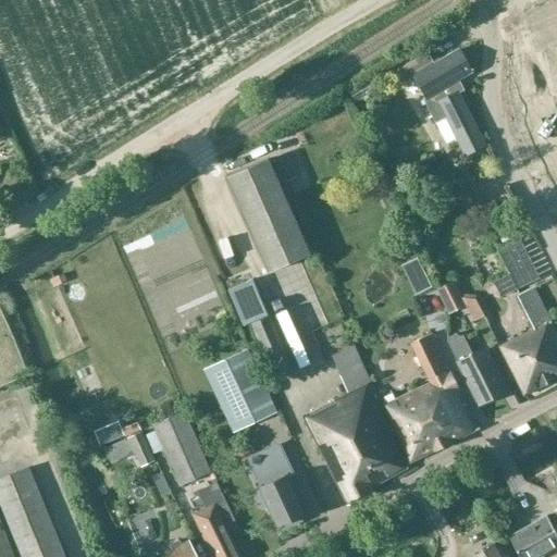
[(556,10),(541,19),(551,38),(556,51),(556,10)]
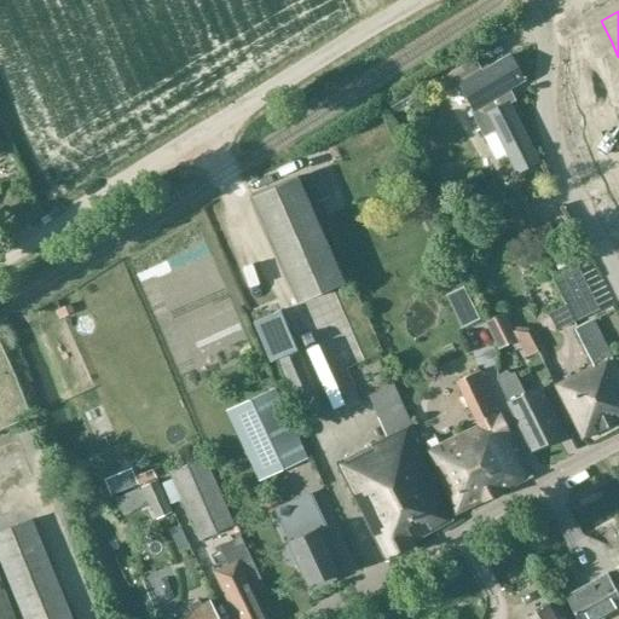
[(601,21),(582,30),(593,52),(603,74),(609,70),(618,65),(618,57),(612,42),(601,21)]
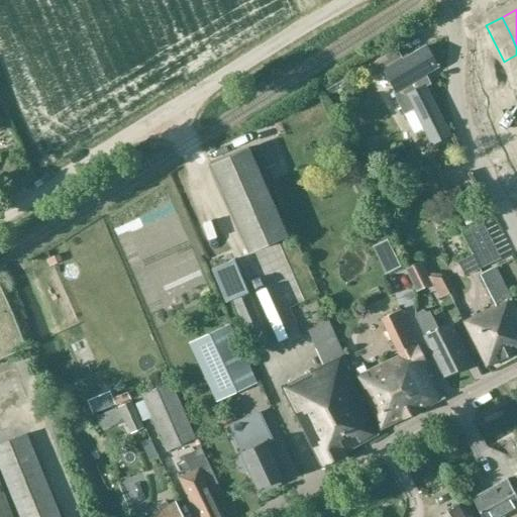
[(415,109),(432,144),(450,135),(426,87),(431,85),(425,74),(437,68),(426,47),(404,60),(397,49),(370,66),(377,77),(385,72),(396,90),(393,92),(404,114),(415,109)]
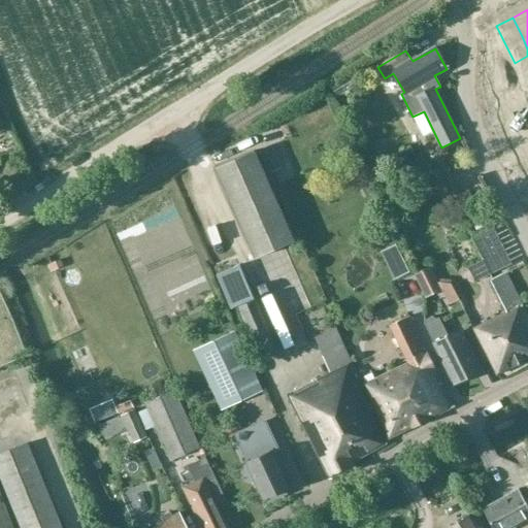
[(216,169),(256,259),(294,242),(254,152),(216,169)]
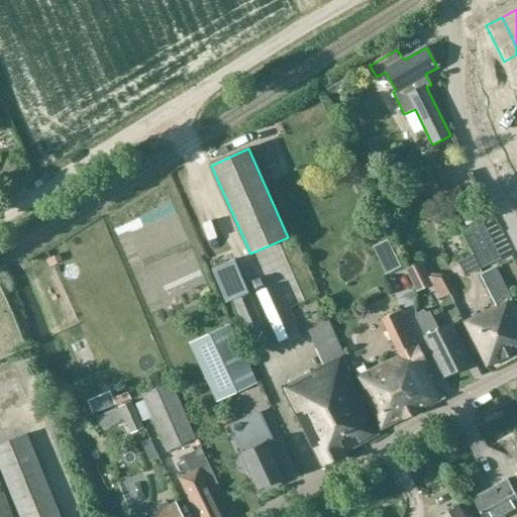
[(434,177),(452,169),(448,159),(430,167),(434,177)]
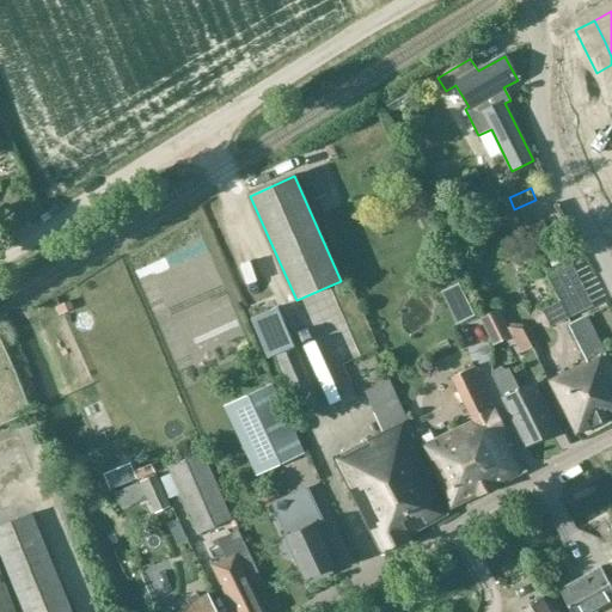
[(544,224),(531,231),(537,242),(550,234),(544,224)]
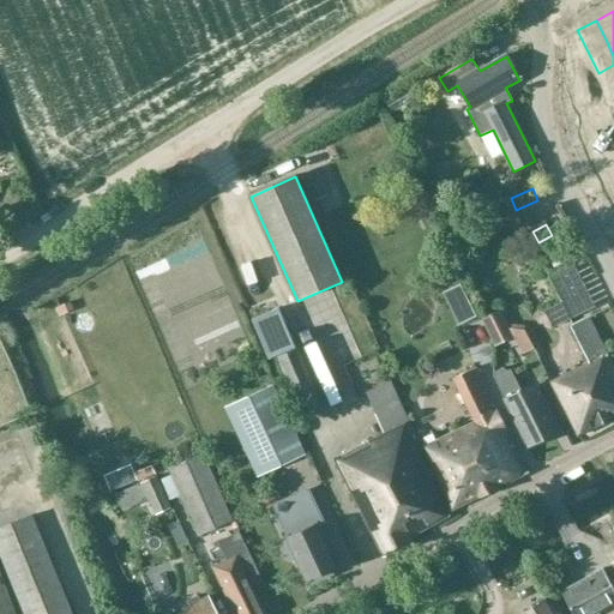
[(565,263),(560,253),(551,258),(555,268),(565,263)]
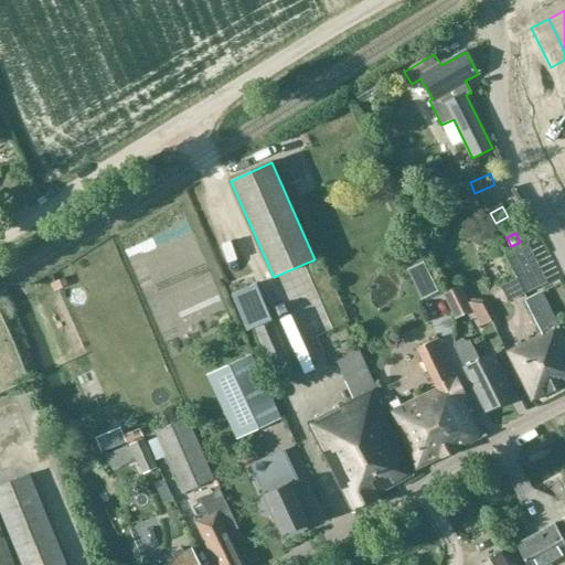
[(296,375),(257,284),(232,294),(247,331),(255,328),(279,382),(296,375)]
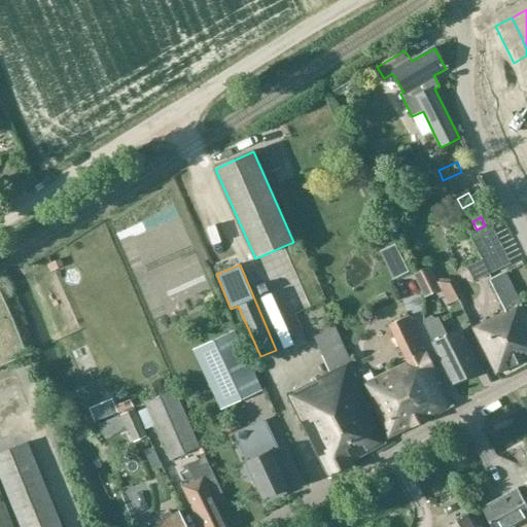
[(413,274),(422,293),(425,297),(441,289),(442,291),(454,293),(450,285),(438,284),(429,266),(413,274)]
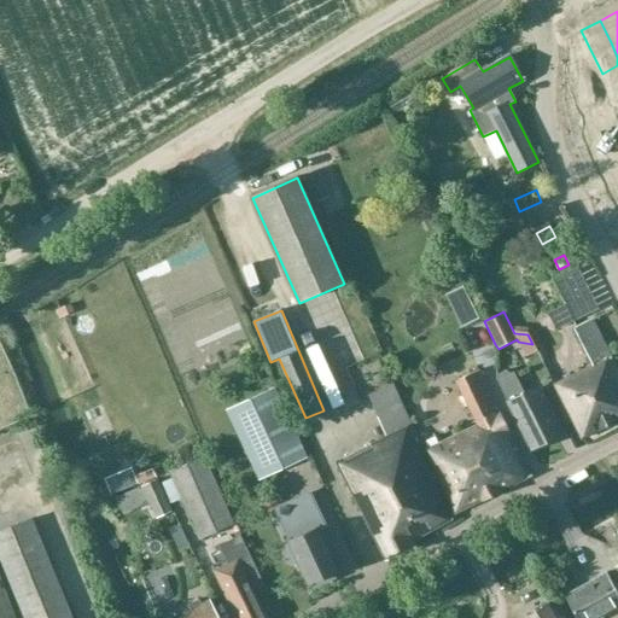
[(617,420),(617,368),(593,319),(573,328),(593,366),(554,385),(581,439),(617,420)]
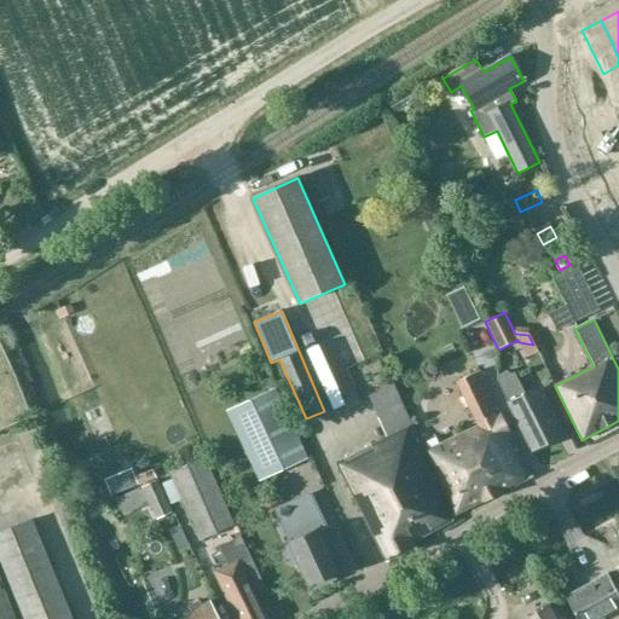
[(479,426),(464,433),(481,472),(479,473),(490,497),(532,476),(480,371),(457,382),(479,426)]
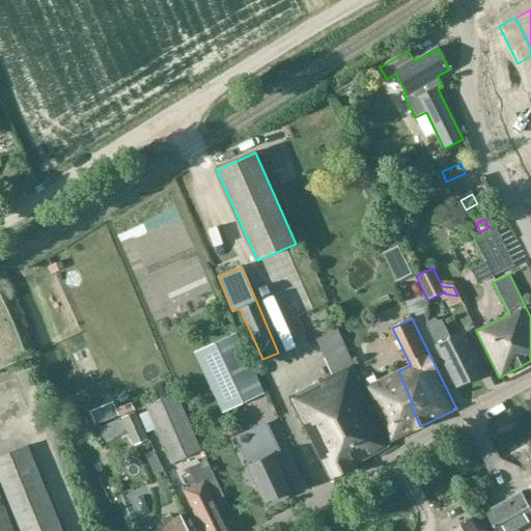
[(484,373),(470,344),(464,331),(450,338),(442,319),(427,327),(443,358),(442,358),(456,387),(484,373)]
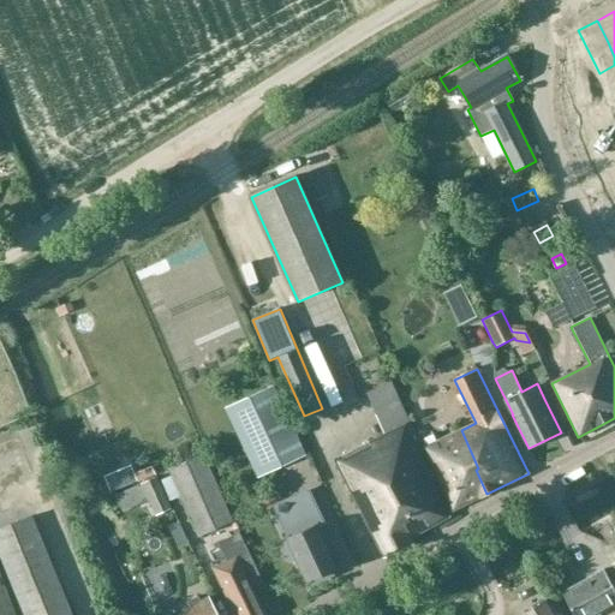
[(72,400),(89,392),(82,374),(64,382),(72,400)]
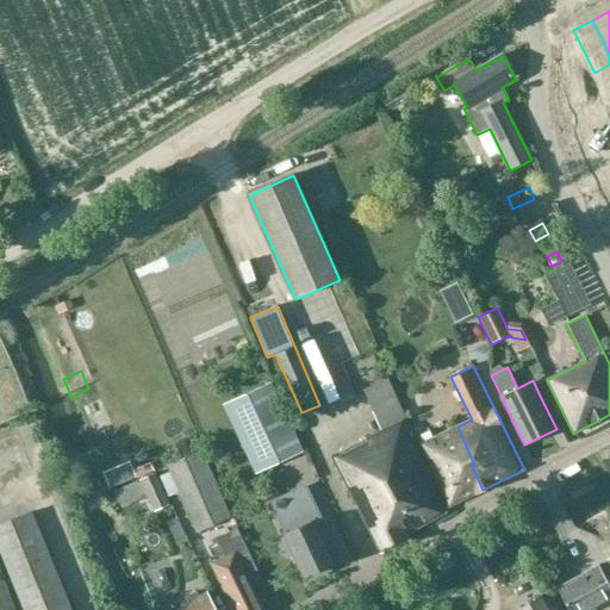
[(447,512),(405,419),(387,380),(363,391),(381,431),(332,456),(381,553),(410,539),(406,534),(447,512)]
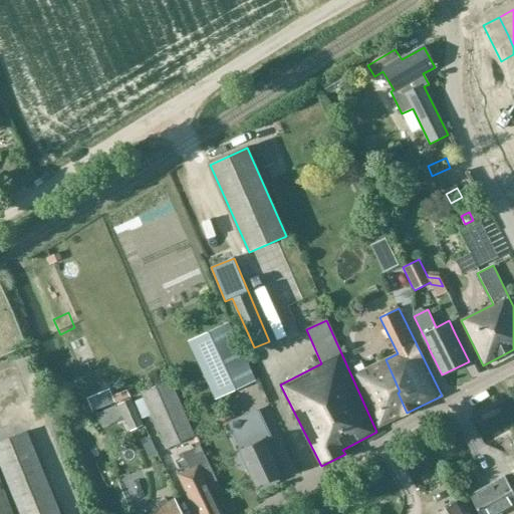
[(229,323),(189,342),(216,399),(255,380),(229,323)]
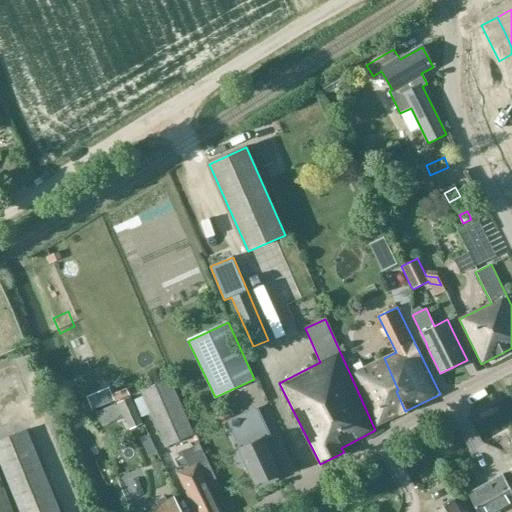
[(70,328),(79,356),(96,350),(88,323),(70,328)]
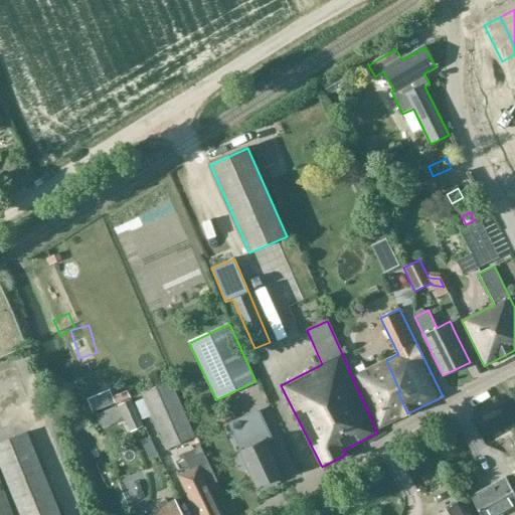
[(400,392),(386,360),(356,374),(379,427),(407,413),(398,393),(400,392)]
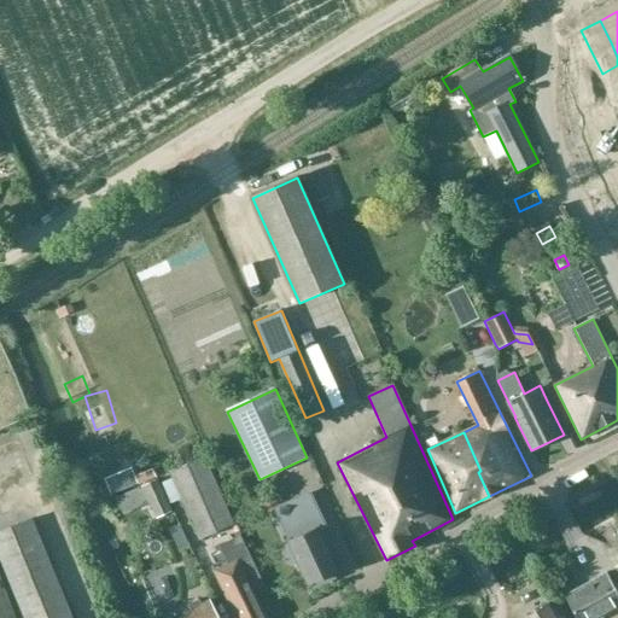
[(169,472),(199,540),(233,525),(204,456),(169,472)]
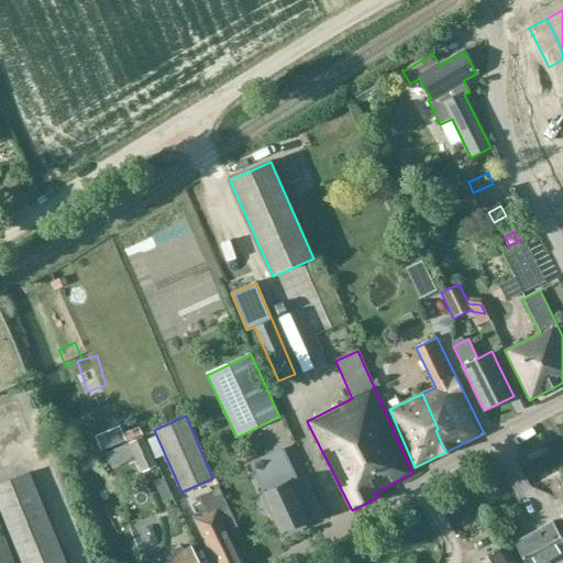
[(120,448),(133,477),(156,466),(144,438),(120,448)]
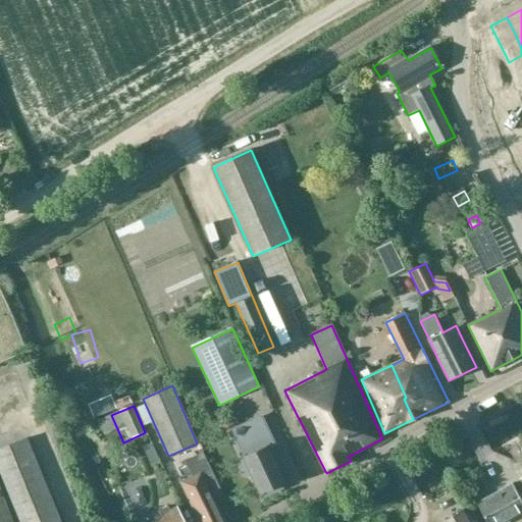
[(243,463),(242,466),(242,471),(245,474),(249,475),(253,474),(261,493),(266,491),(267,494),(283,487),(281,484),(286,482),(272,453),(277,450),(267,427),(264,419),(244,429),(247,437),(252,447),(242,451),(246,460),(243,463)]
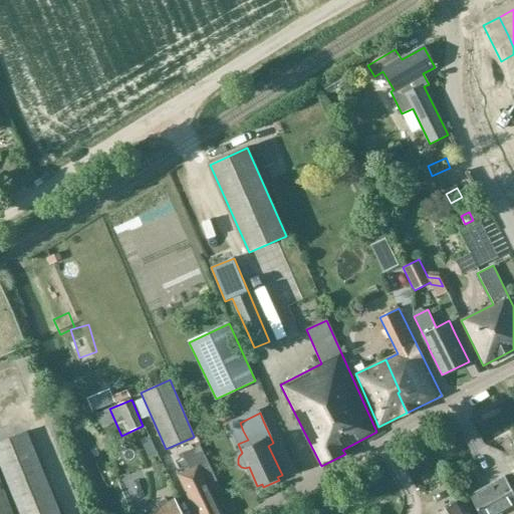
[(59,513),(26,433),(0,443),(0,463),(21,513),(59,513)]
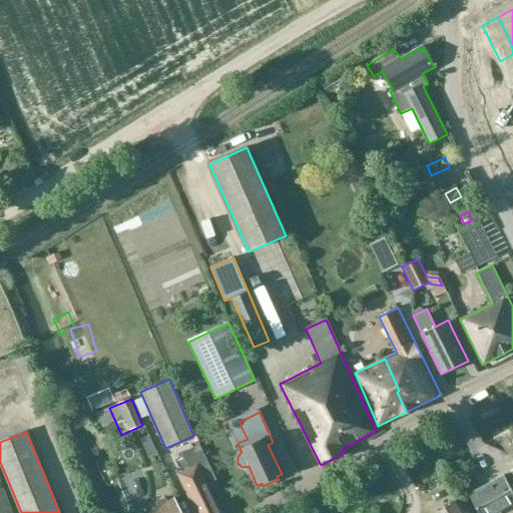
[(189,468),(178,473),(196,512),(221,512),(211,490),(220,486),(199,444),(182,452),(189,468)]
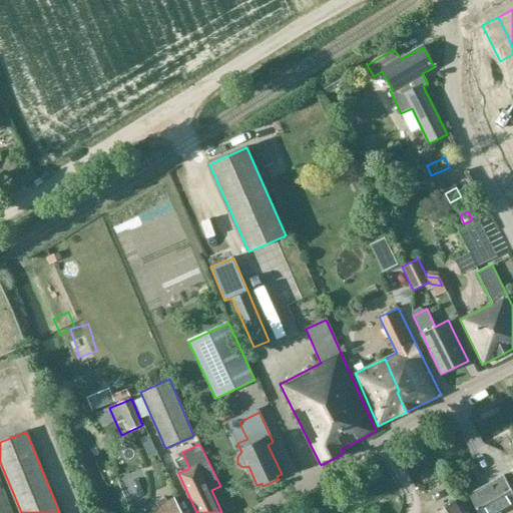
[(147,453),(132,457),(137,478),(152,475),(147,453)]
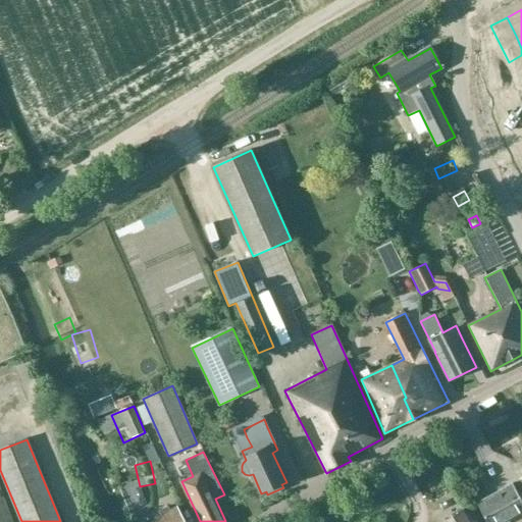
[(513,483),(477,504),(486,521),(507,521),(519,515),(521,520),(521,482),(514,486),(513,483)]
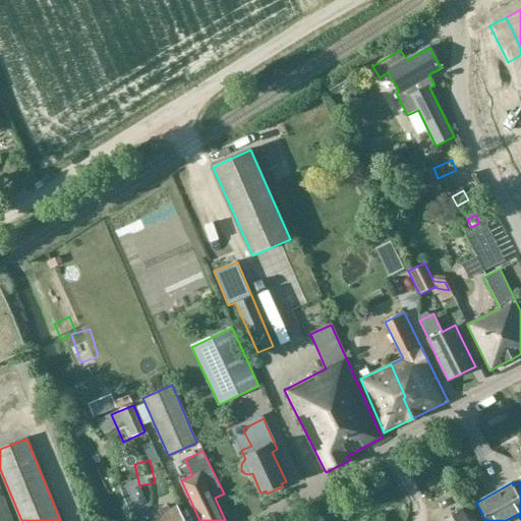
[(0,520),(11,520),(0,488),(0,520)]
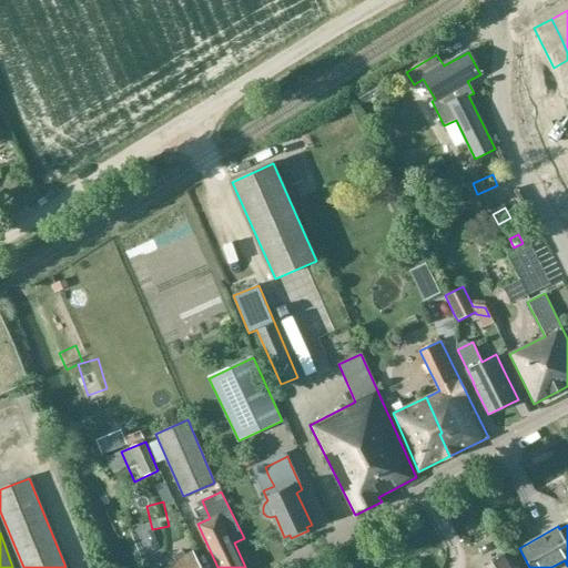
[(515,567),(507,554),(482,567),(515,567)]
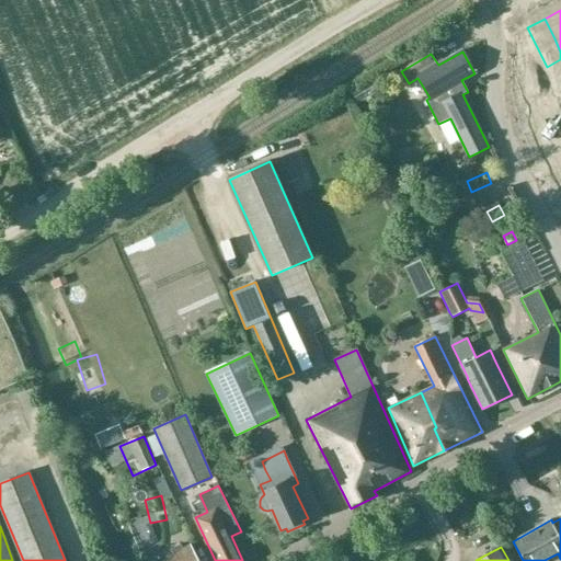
[(198,560),(193,548),(167,560),(198,560)]
